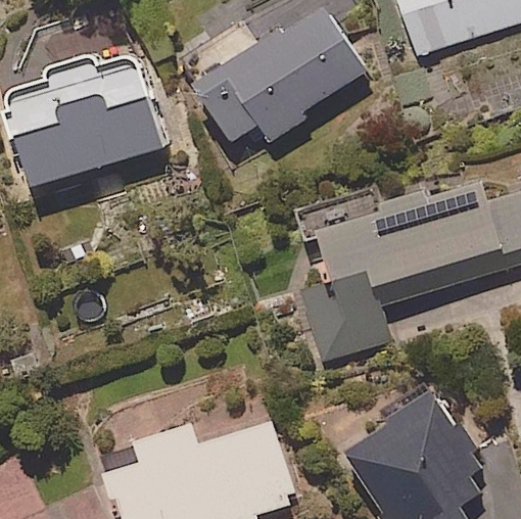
[(354,9),(348,0),(264,0),(258,4),(263,12),(181,65),(231,142),(256,125),(269,143),(306,120),(301,111),(366,69),(335,22),(354,9)]
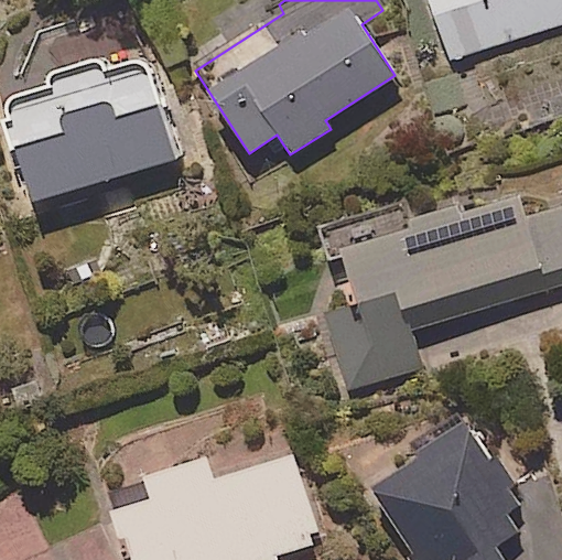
[(561,24),(561,0),(429,0),(449,61),(561,24)]
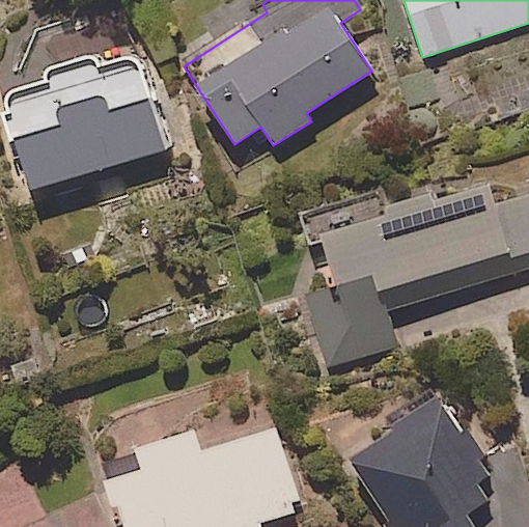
[(16,135),(32,191),(168,146),(145,70),(144,67),(144,65),(143,64),(142,62),(141,60),(139,59),(138,57),(136,56),(134,56),(132,55),(130,54),(128,54),(126,54),(123,54),(121,55),(96,61),(94,51),(43,64),(45,75),(19,82),(17,83),(15,83),(12,84),(10,86),(9,87),(7,89),(6,90),(5,92),(4,94),(4,96),(4,100),(4,102),(4,104),(5,106),(6,108),(1,109),(9,137),(16,135)]
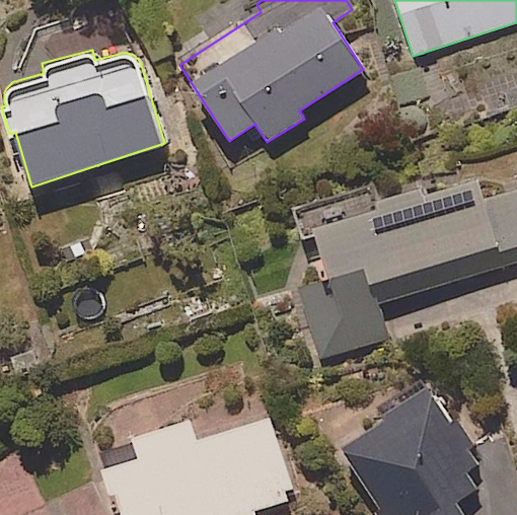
[(374,179),(291,203),(300,245),(312,242),(322,277),(296,286),(316,363),(391,339),(379,303),(516,266),(516,186),(478,197),(474,180),(427,194),(425,186),(379,198),(374,179)]
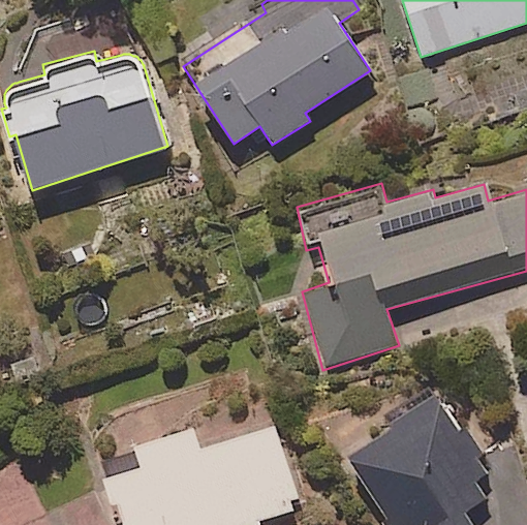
[(487,500),(476,484),(498,471),(467,421),(456,427),(434,390),(388,418),(394,428),(347,456),(389,524),(470,524),(464,514),(487,500)]
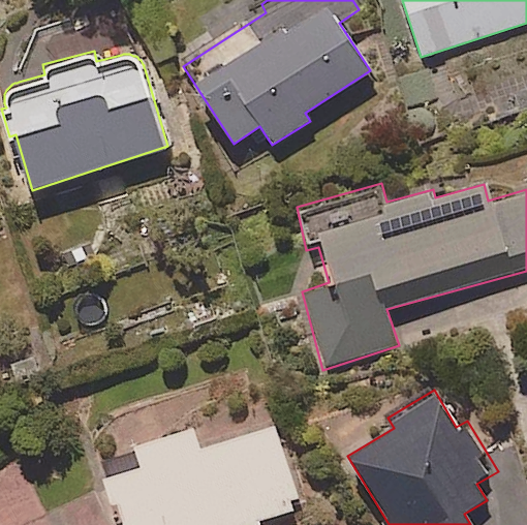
[(199,451),(192,428),(136,445),(143,466),(104,477),(119,524),(257,524),(256,522),(300,510),(275,427),(199,451)]
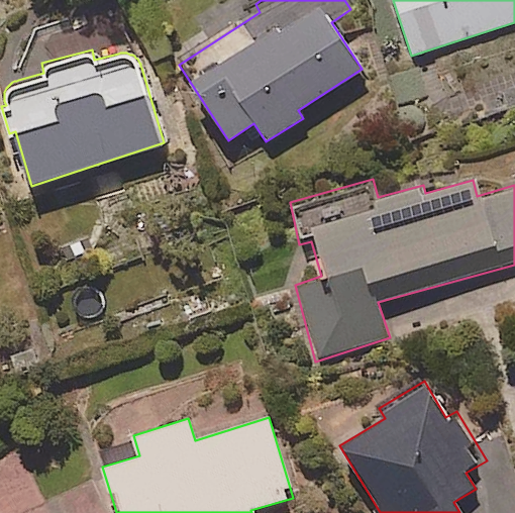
All buildings are outlined.
